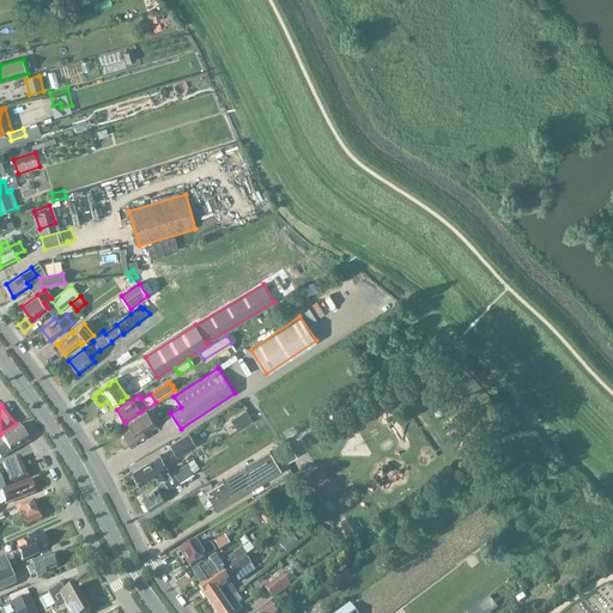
[(247,410),(236,417),(243,429),(254,422),(247,410)]
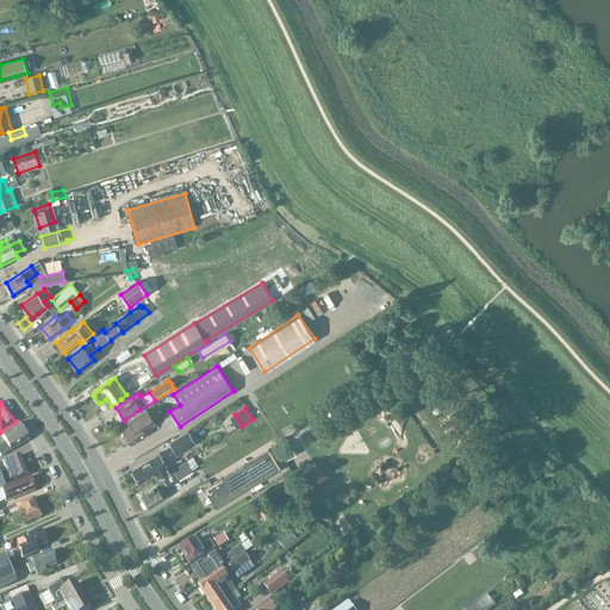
[(156,424),(145,409),(128,421),(130,425),(123,430),(124,433),(122,434),(122,436),(123,439),(123,440),(125,442),(128,442),(129,442),(131,444),(147,435),(143,430),(148,427),(149,429),(156,424)]
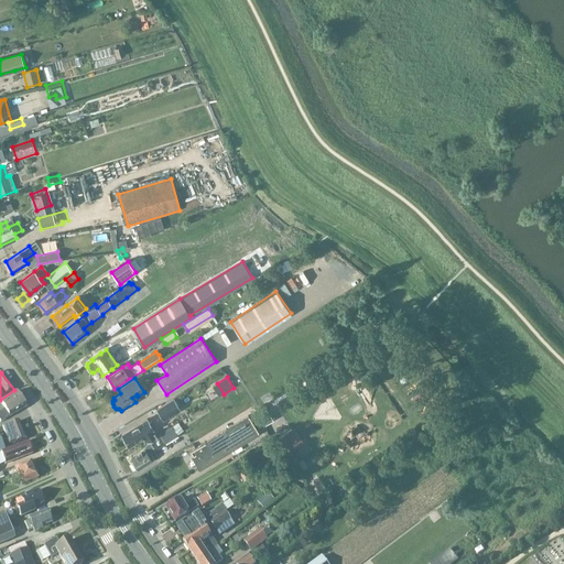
[(432,404),(423,391),(429,387),(424,378),(408,388),(422,411),(432,404)]
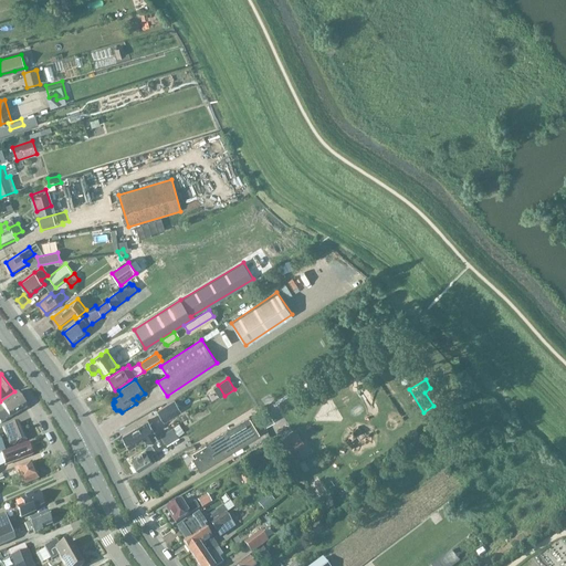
[(27,408),(16,394),(0,402),(0,422),(0,423),(27,408)]
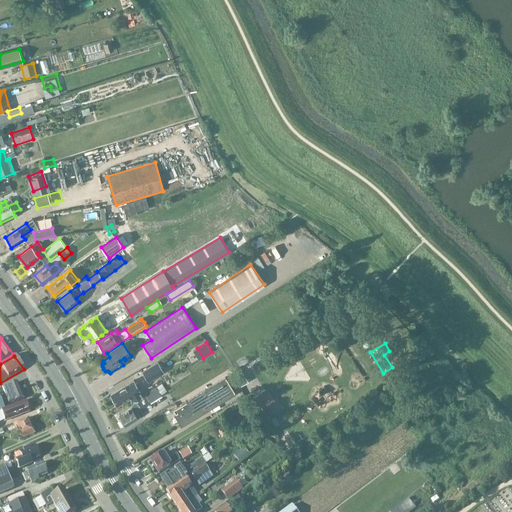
[(148,382),(164,373),(158,362),(142,372),(148,382)]
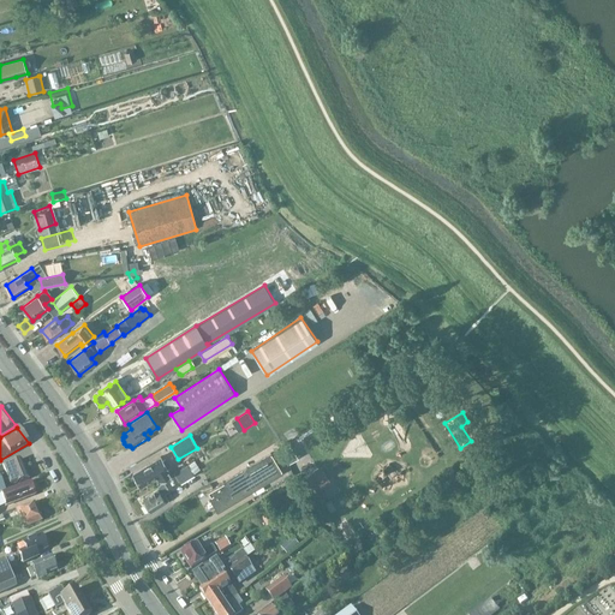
[(290,446),(282,452),(290,464),(298,458),(290,446)]
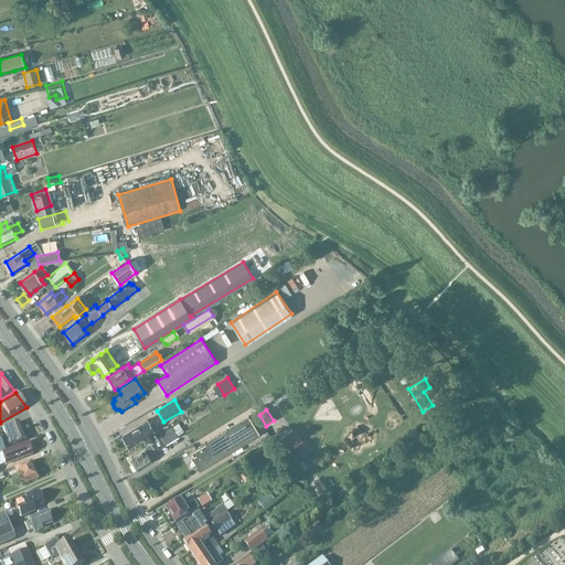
[(201,468),(258,433),(249,417),(191,451),(201,468)]
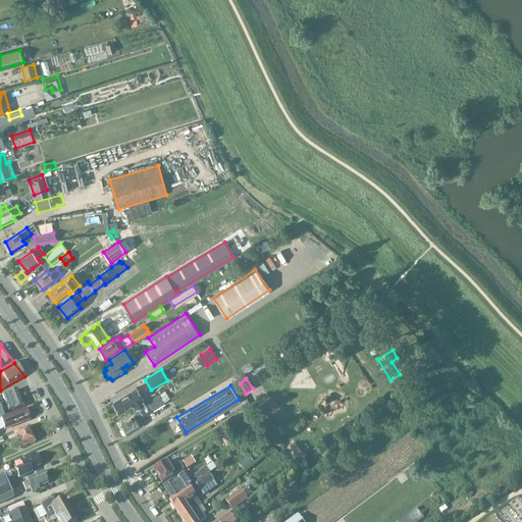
[(119,414),(134,405),(136,409),(145,403),(136,387),(112,402),(119,414)]
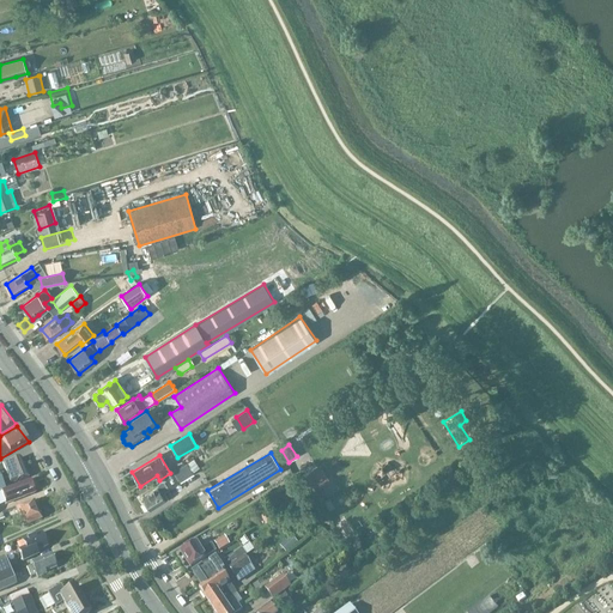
[(389,456),(374,467),(382,478),(398,467),(389,456)]
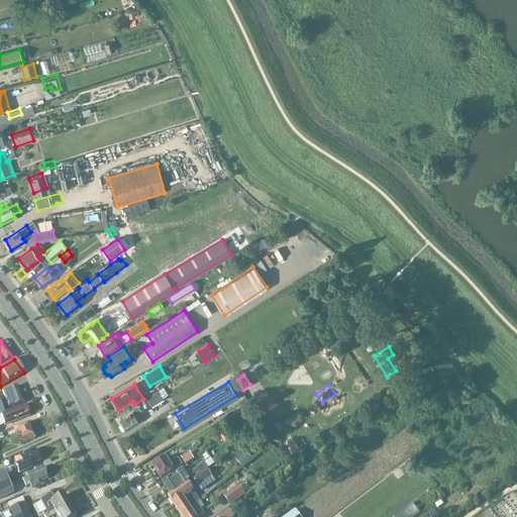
[(4,414),(1,406),(6,404),(8,409),(24,403),(17,387),(2,393),(0,393),(0,415),(1,415),(4,414)]
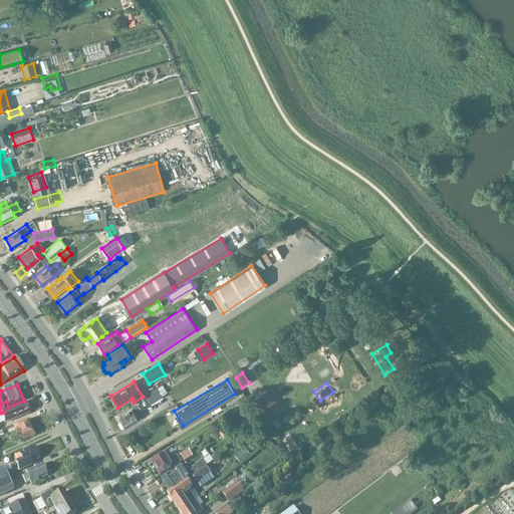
[(167,393),(163,384),(157,389),(136,402),(137,403),(131,407),(132,409),(119,417),(122,421),(120,422),(123,428),(125,427),(126,428),(141,419),(138,413),(152,405),(152,404),(162,398),(161,397),(167,393)]
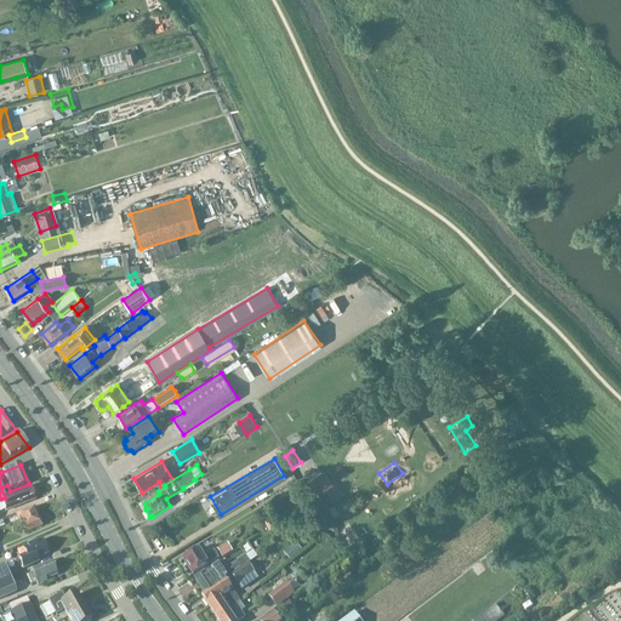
[(334,488),(324,472),(315,477),(305,484),(313,499),(324,493),(324,494),(334,488)]
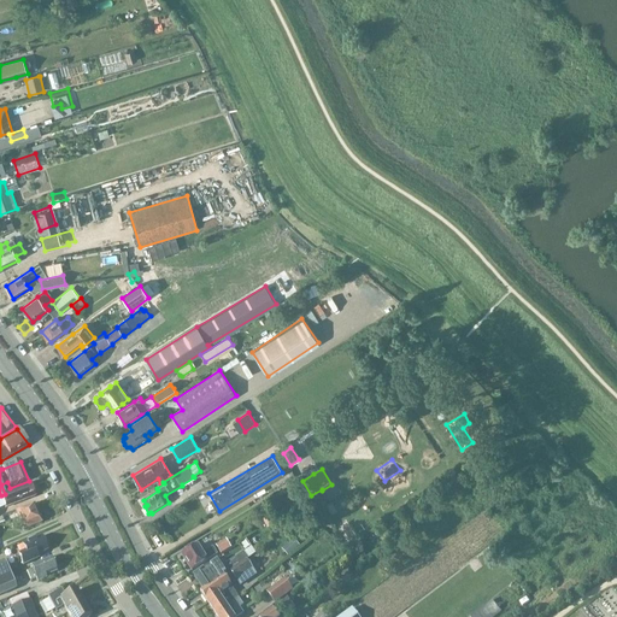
[(7,493),(5,494),(1,495),(6,507),(35,497),(30,483),(7,493)]
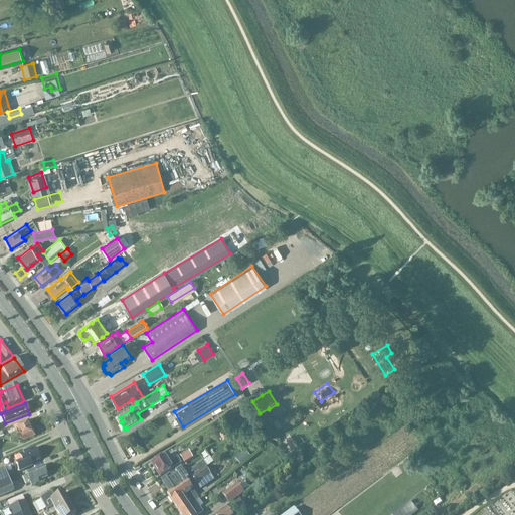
[(223,432),(231,427),(225,417),(217,422),(223,432)]
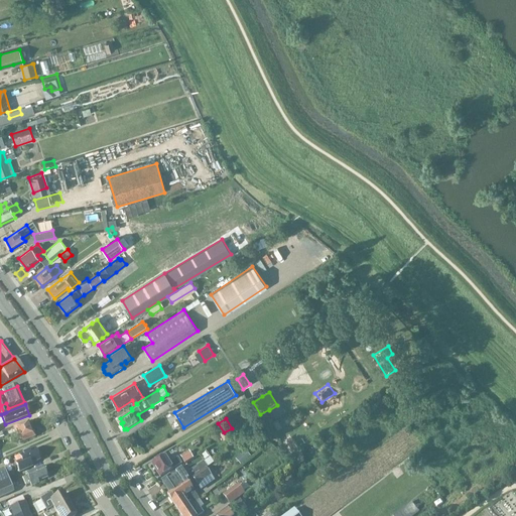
[(15,434),(13,434),(9,436),(11,441),(17,439),(19,443),(34,437),(28,422),(13,428),(15,434)]
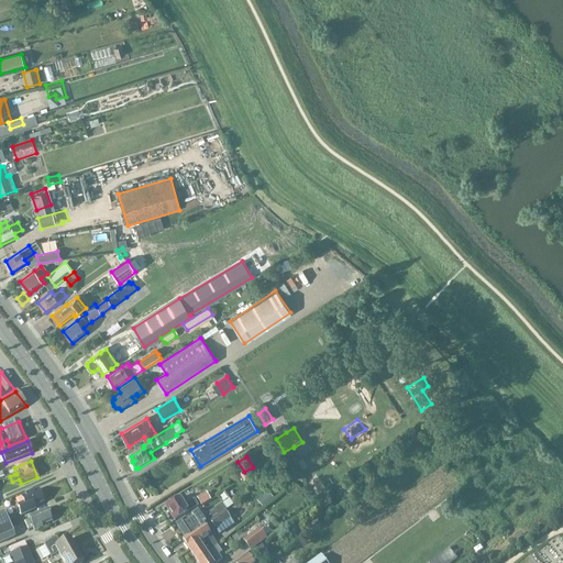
[(33,507),(35,506),(43,503),(42,500),(43,499),(41,495),(40,496),(37,490),(21,498),(23,504),(18,506),(22,516),(34,510),(33,507)]
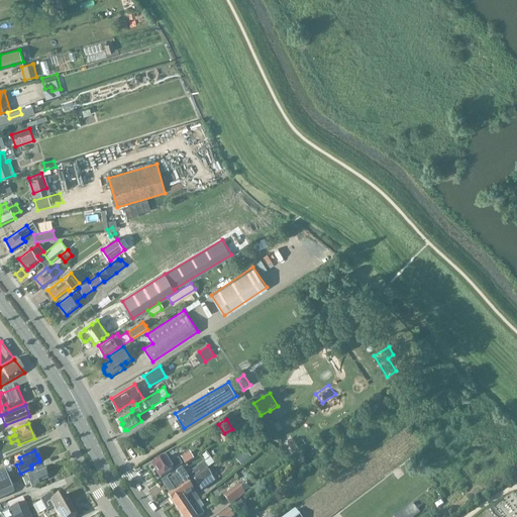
[(240,456),(246,462),(251,458),(245,452),(240,456)]
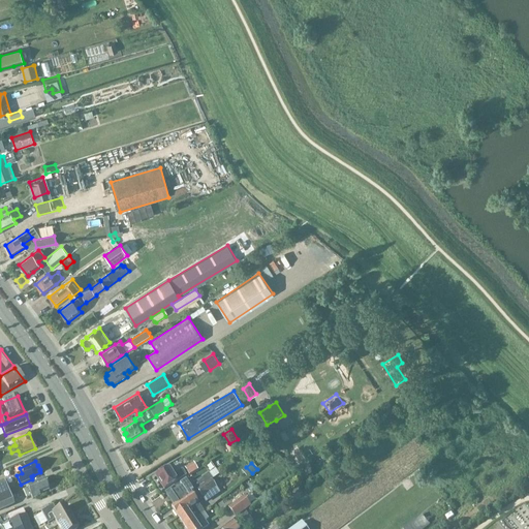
[(194,464),(185,469),(189,475),(197,470),(194,464)]
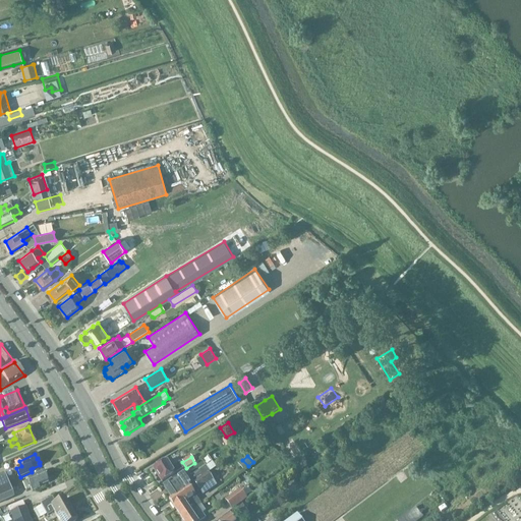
[(172,468),(167,461),(154,469),(162,482),(176,474),(175,474),(184,469),(180,463),(172,468)]
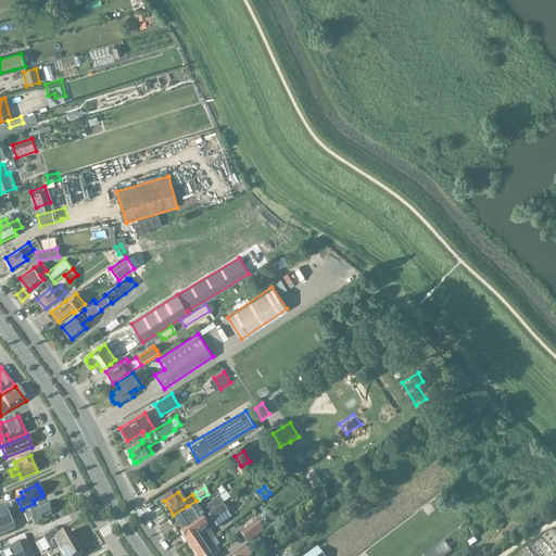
[(201,519),(207,515),(222,505),(224,503),(220,497),(200,512),(194,504),(174,518),(184,531),(197,523),(202,519),(201,519)]
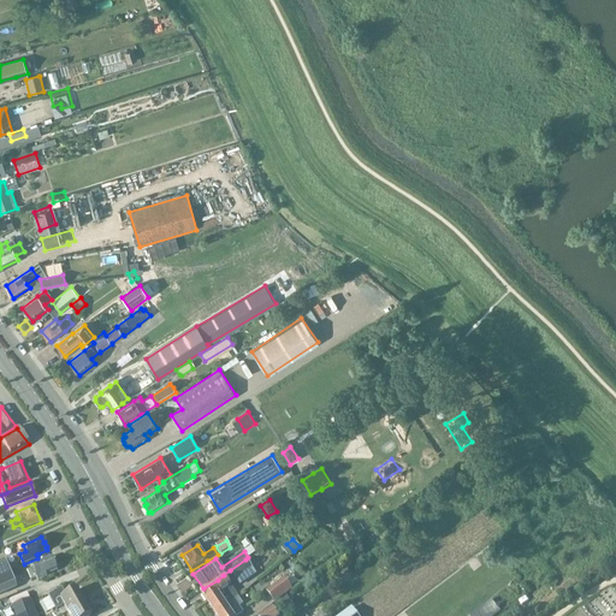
[(37,581),(39,581),(47,578),(46,575),(55,570),(53,566),(54,562),(51,560),(51,557),(30,566),(31,569),(27,572),(29,576),(25,576),(28,582),(36,579),(37,581)]
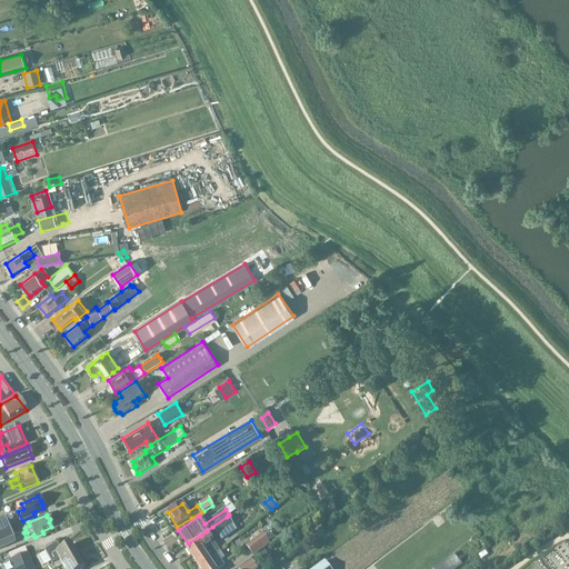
[(227,517),(212,527),(219,536),(233,526),(227,517)]
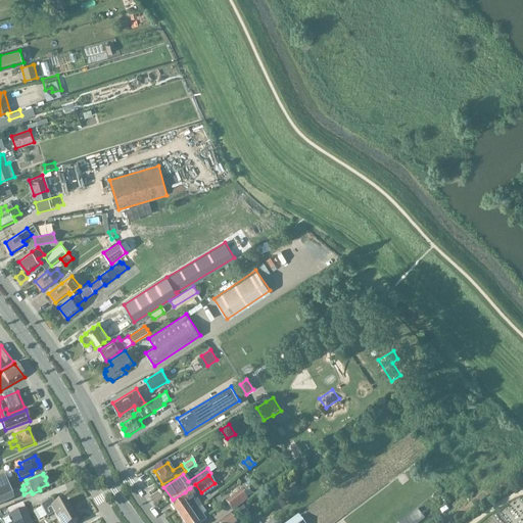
[(0,490),(8,487),(5,479),(0,481),(0,490)]
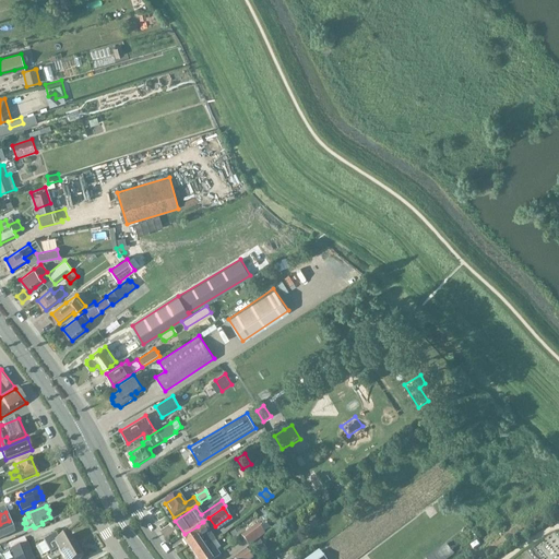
[(9,521),(0,524),(0,539),(14,533),(9,521)]
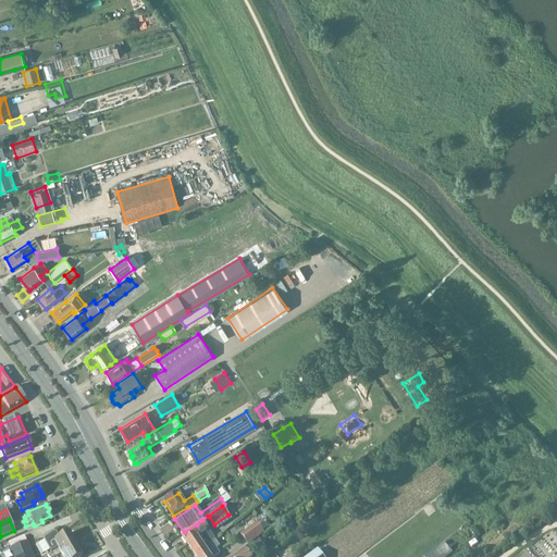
[(184,532),(181,535),(187,545),(188,544),(195,554),(215,540),(202,520),(197,524),(184,532)]
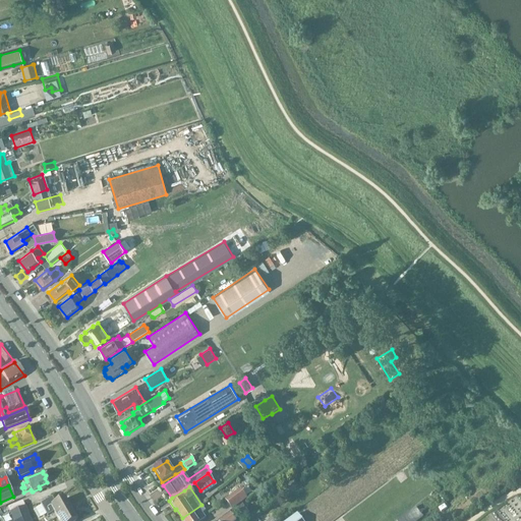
[(240,489),(226,501),(232,510),(246,499),(240,489)]
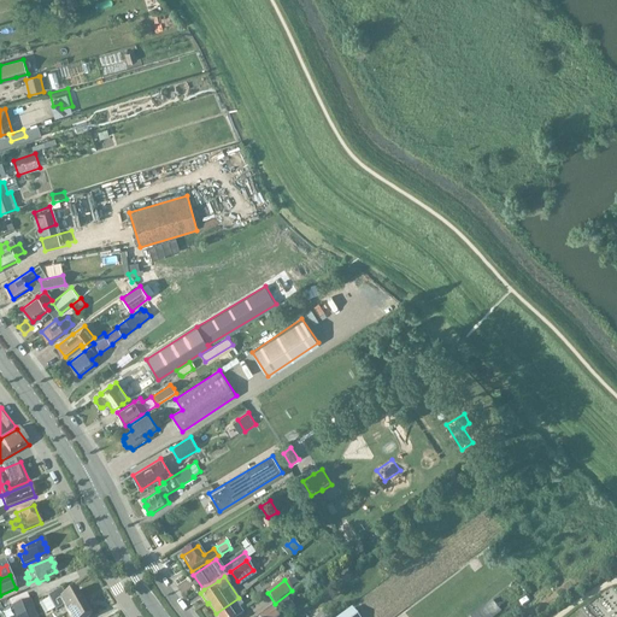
[(68,613),(83,604),(76,591),(65,598),(62,591),(48,598),(56,611),(64,606),(68,613)]
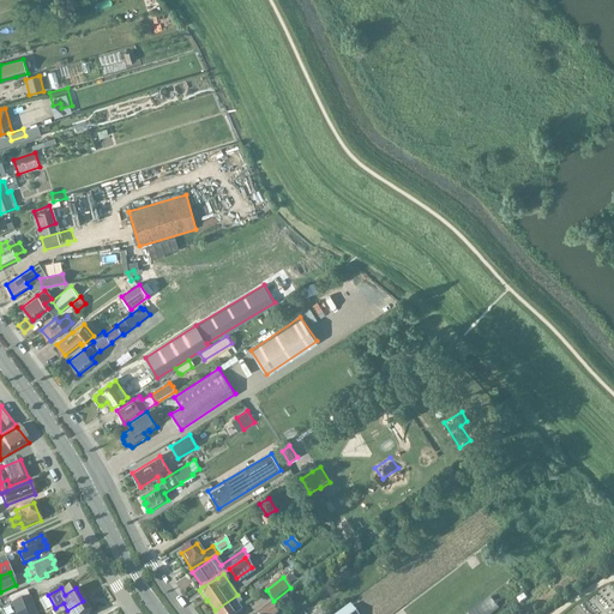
[(13,596),(8,599),(12,605),(14,613),(36,613),(29,597),(26,591),(13,596)]
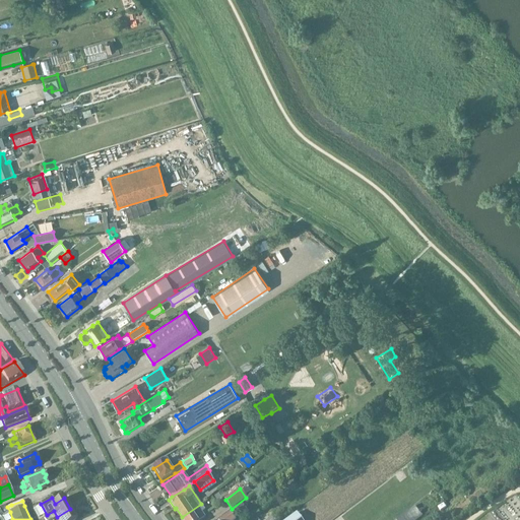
[(201,504),(182,517),(183,519),(201,519),(205,517),(202,512),(205,510),(201,504)]
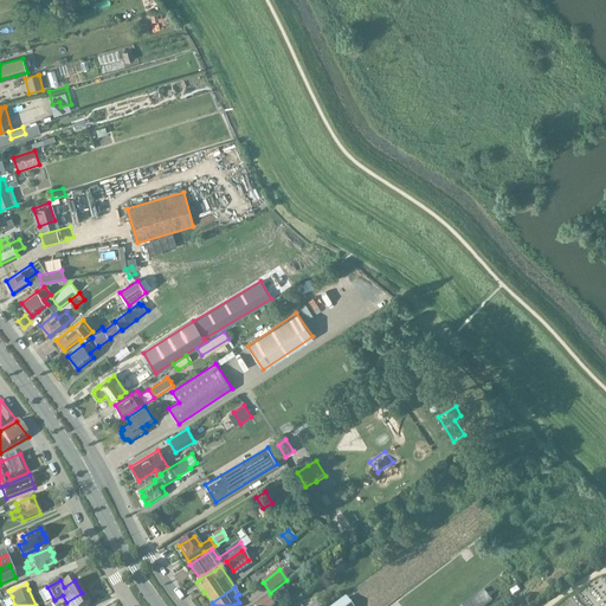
[(283,599),(288,592),(282,587),(277,594),(283,599)]
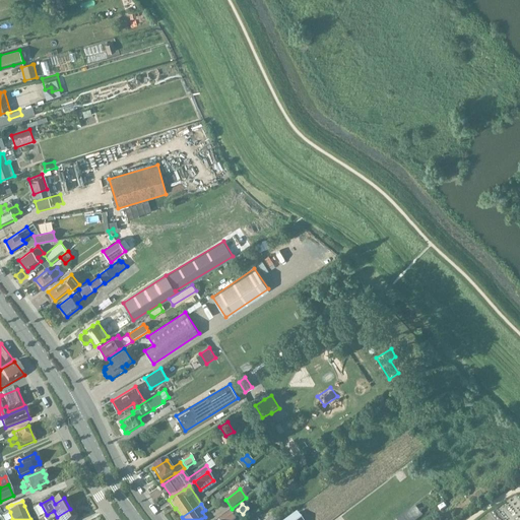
[(415,507),(397,519),(418,519),(424,517),(415,507)]
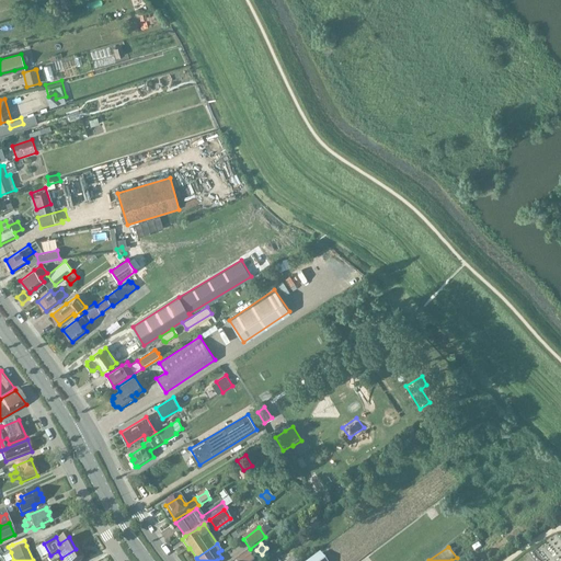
[(81,560),(82,560),(76,549),(61,558),(63,560),(81,560)]
